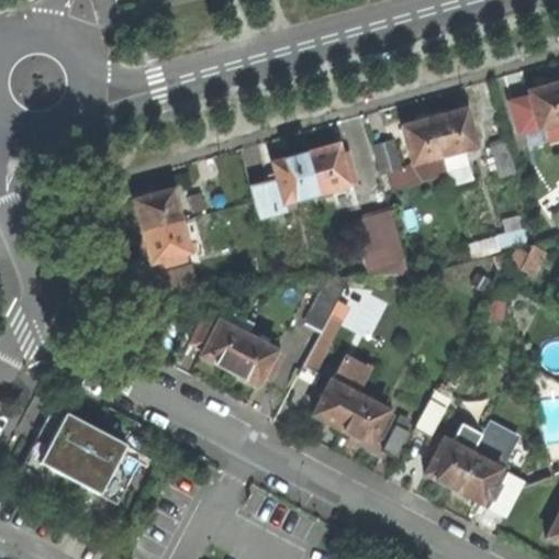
[(510,102),(518,132),(538,127),(539,129),(546,126),(551,142),(558,140),(558,84),(538,88),(528,91),(530,97),(510,102)]
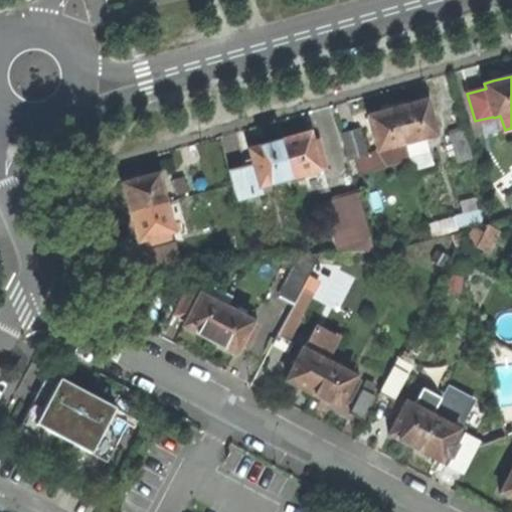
[(417,102),(396,108),(405,142),(409,157),(430,151),(425,137),(435,134),(424,100),(417,102)]
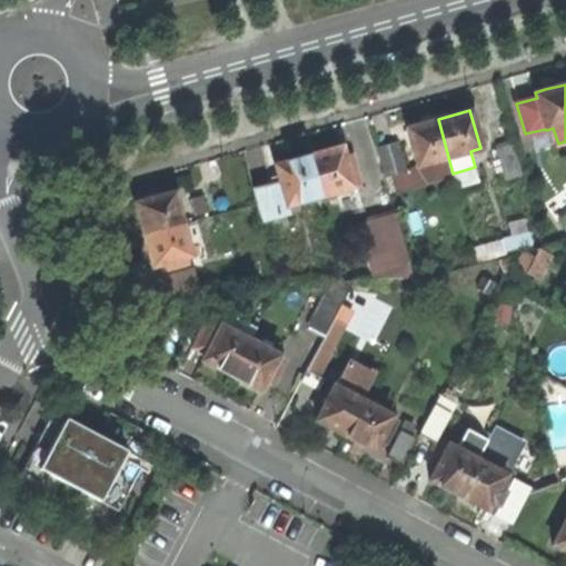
[(407,128),(417,166),(448,157),(438,119),(415,126),(407,128)]
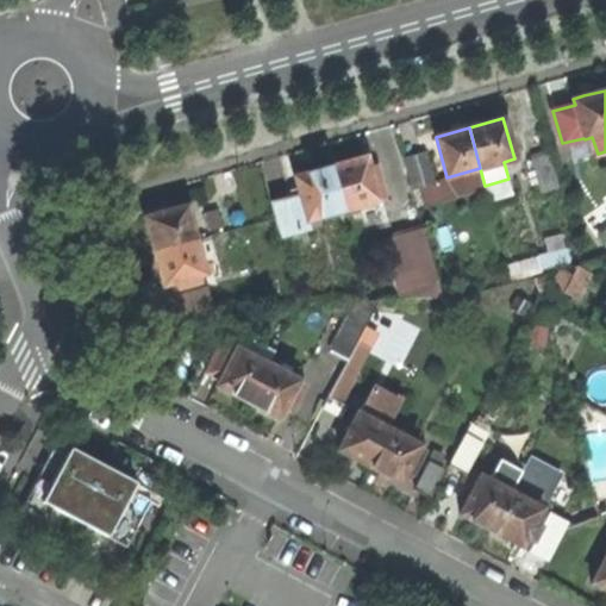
[(407,157),(412,187),(432,181),(424,152),(407,157)]
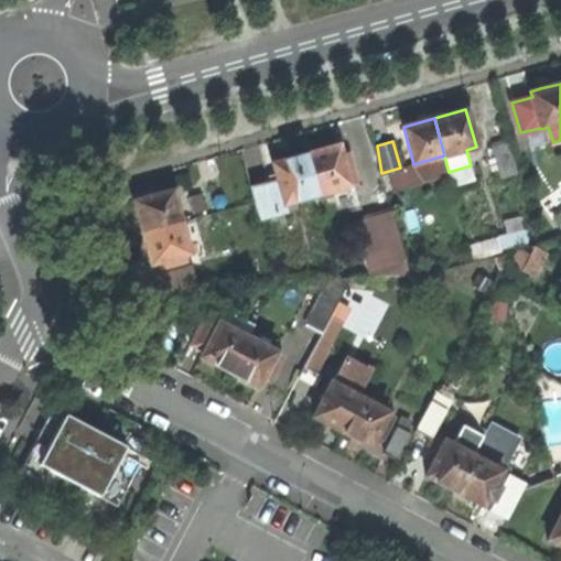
[(510,142),(494,147),(503,177),(518,173),(510,142)]
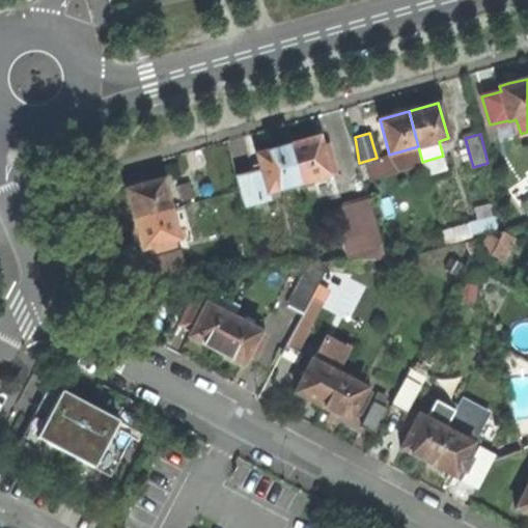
[(307,139),(287,145),(298,183),(328,174),(317,137),(307,139)]
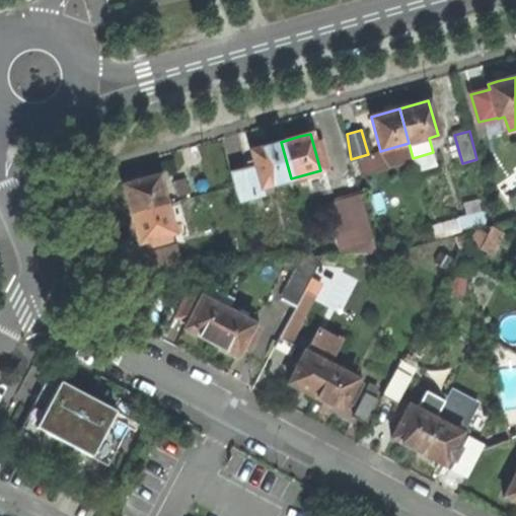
[(231,171),(239,202),(265,195),(263,187),(291,178),(281,142),(259,148),(250,150),(254,165),(231,171)]
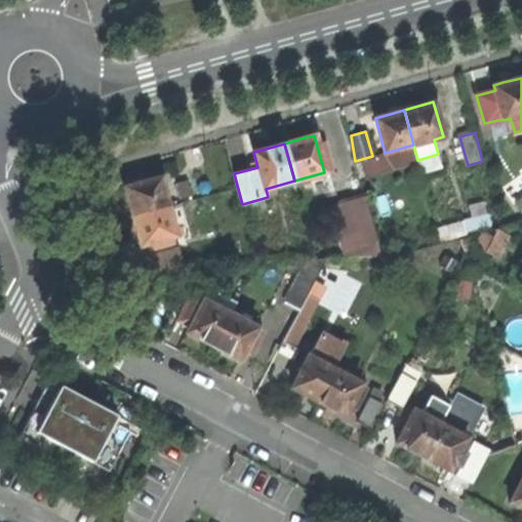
[(126,196),(132,216),(168,206),(159,177),(124,188),(126,196)]
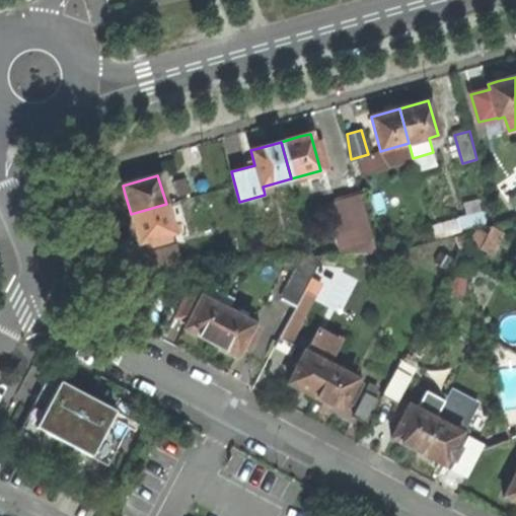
[(177,196),(189,193),(183,177),(173,180),(177,196)]
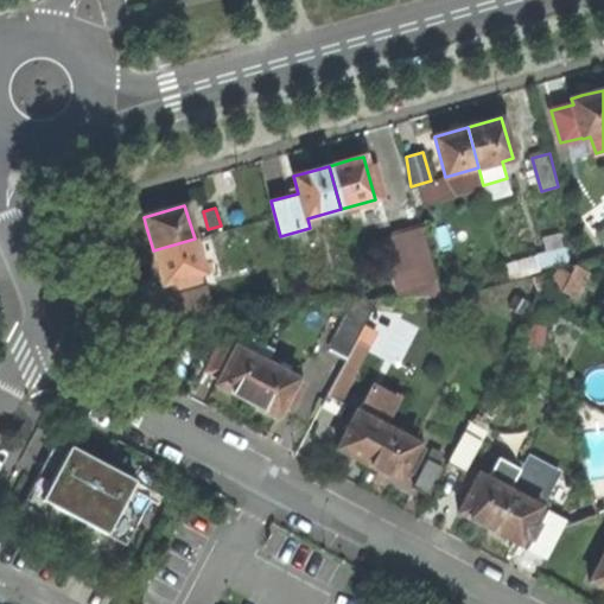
[(421,227),(392,235),(401,271),(392,272),(394,298),(440,297),(421,227)]
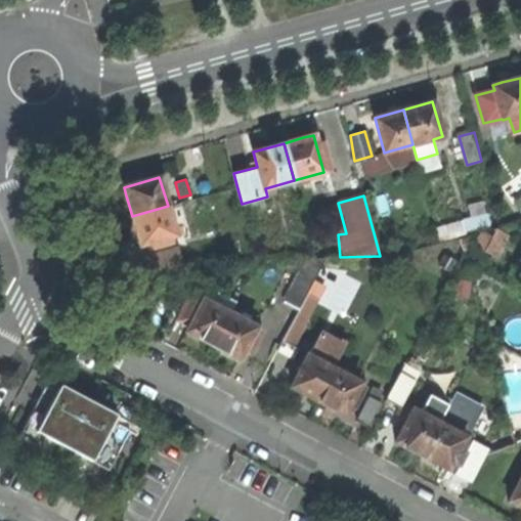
[(140,245),(175,235),(168,206),(132,216),(138,235),(140,245)]
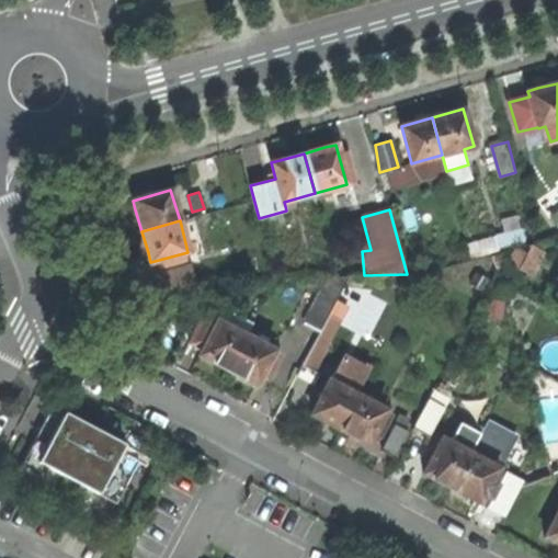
[(517,269),(530,275),(544,252),(532,245),(517,269)]
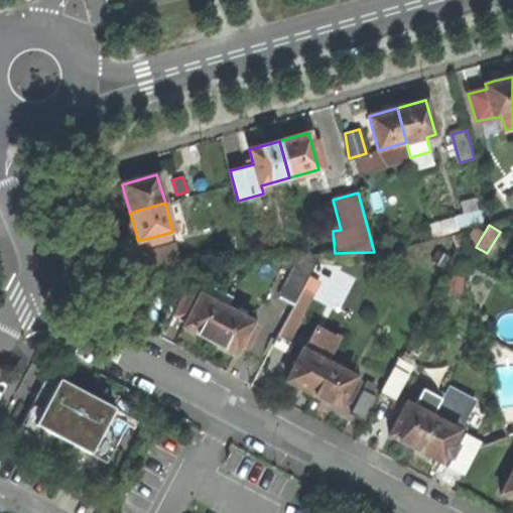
[(145,269),(181,260),(176,242),(140,252),(145,269)]
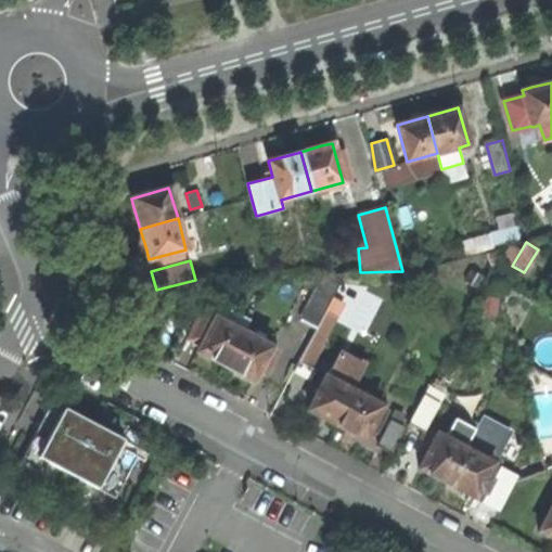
[(482,277),(471,271),(465,282),(475,287),(482,277)]
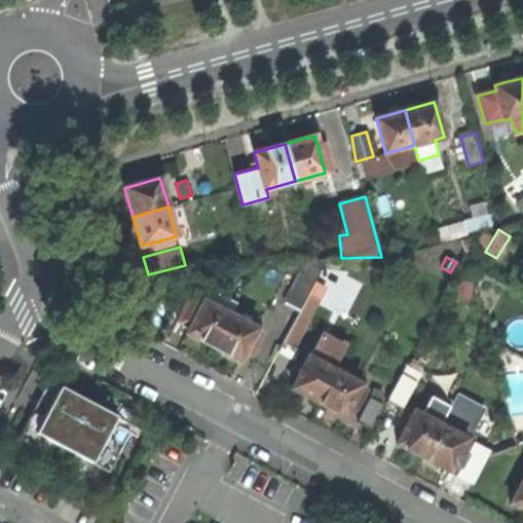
[(285,300),(301,308),(307,297),(328,259),(306,259),(285,300)]
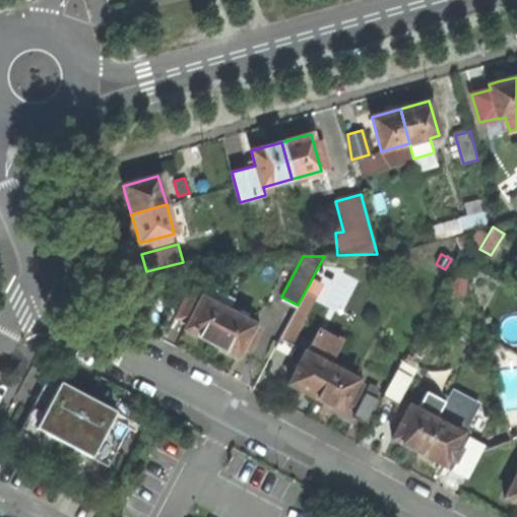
[(197,277),(192,286),(197,283),(207,287),(213,285),(197,277)]
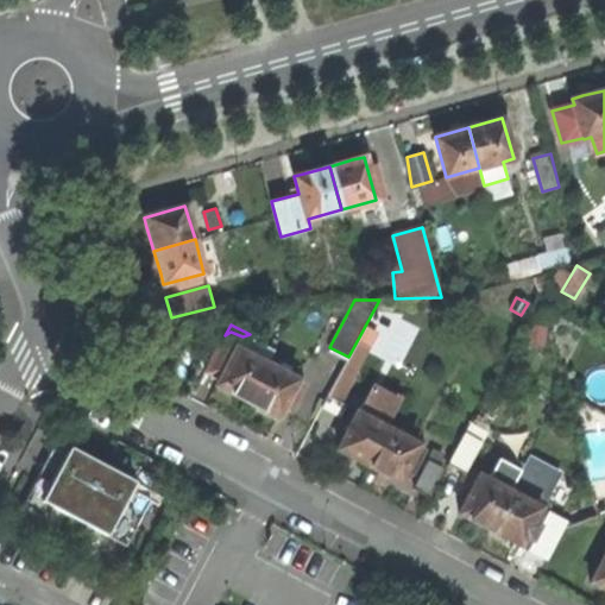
[(226,388),(247,399),(268,364),(275,347),(250,334),(243,336),(231,332),(225,335),(206,367),(221,376),(218,383),(226,388)]
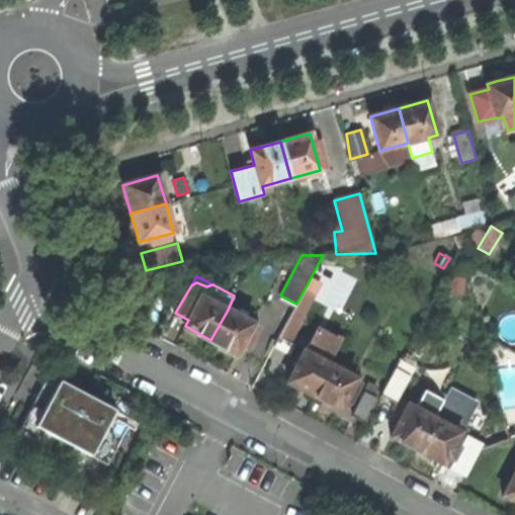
[(273,348),(290,357),(295,347),(291,344),(302,324),(299,323),(313,297),(303,292),(296,304),(273,348)]
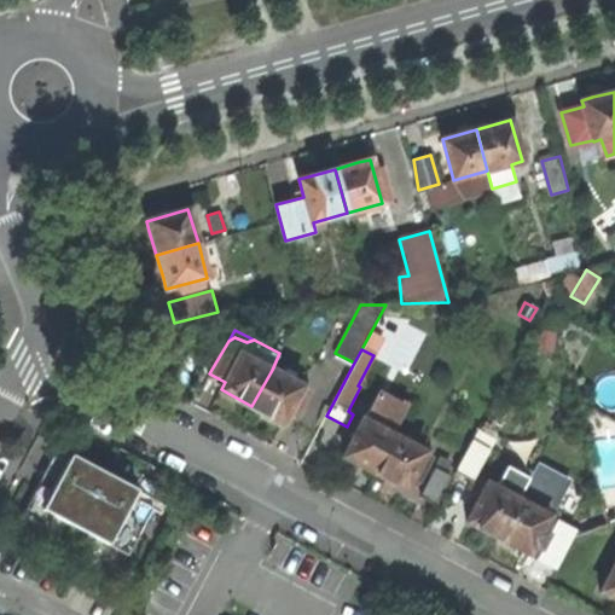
[(299,412),(311,390),(272,370),(251,406),(274,418),(283,423),(290,408),(299,412)]
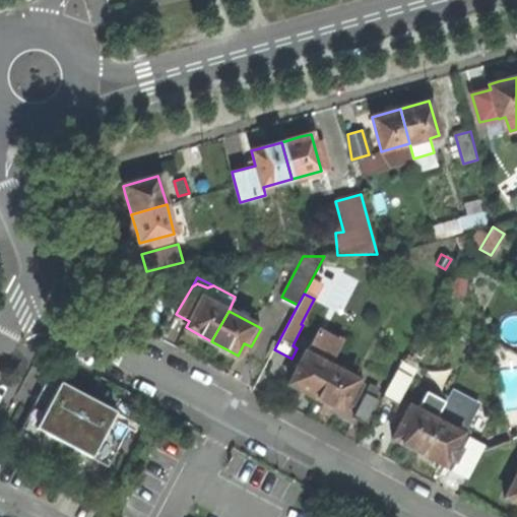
[(296,386),(316,396),(332,366),(306,352),(288,383),(296,386)]
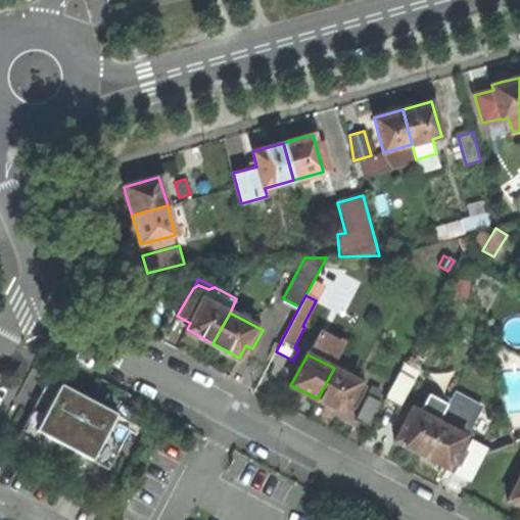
[(385,398),(399,407),(419,370),(405,363),(385,398)]
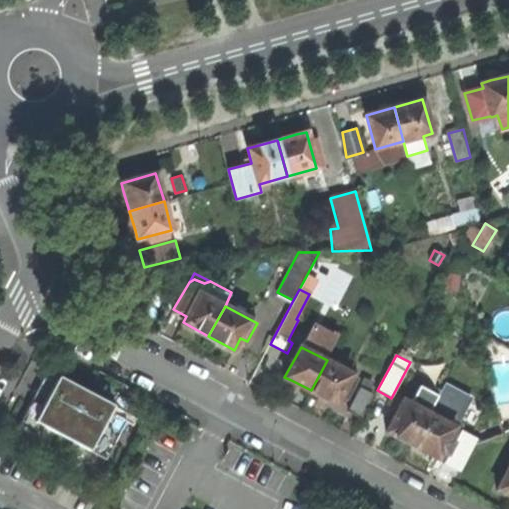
[(343,392),(350,395),(359,378),(327,360),(311,390),(331,401),(336,404),(343,392)]
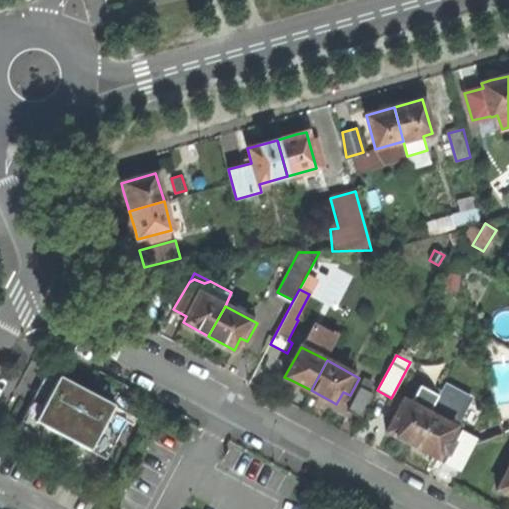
[(41,436),(45,428),(36,423),(61,375),(41,364),(38,371),(47,375),(40,389),(20,425),(41,436)]
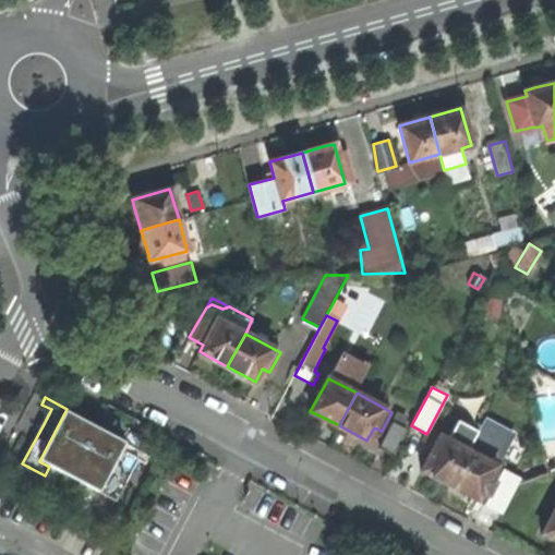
[(67,409),(39,461),(49,467),(51,462),(100,487),(125,441),(67,409)]
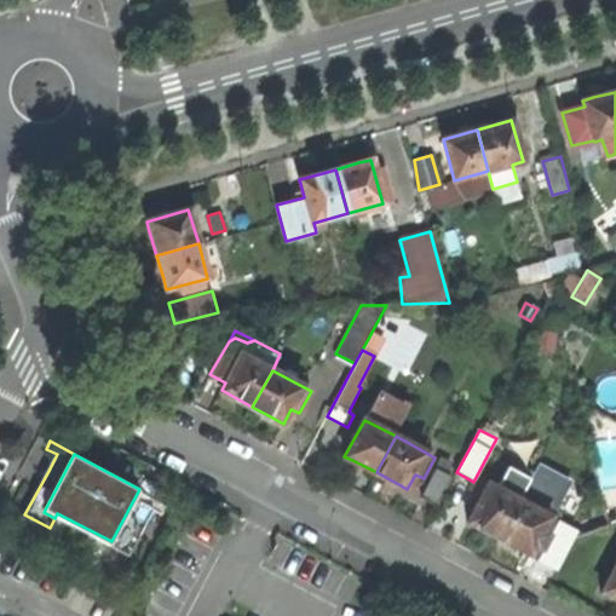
[(566,501),(574,471),(541,461),(539,470),(511,462),(505,485),(566,501)]
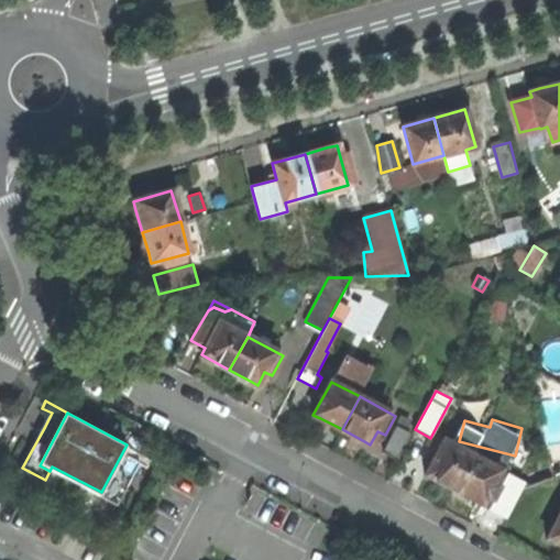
[(397,460),(412,436),(397,428),(384,452),(397,460)]
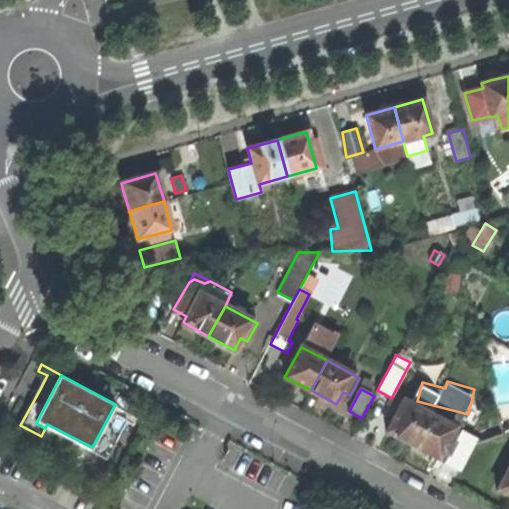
[(395,435),(412,445),(430,413),(398,397),(387,416),(393,419),(387,431),(395,435)]
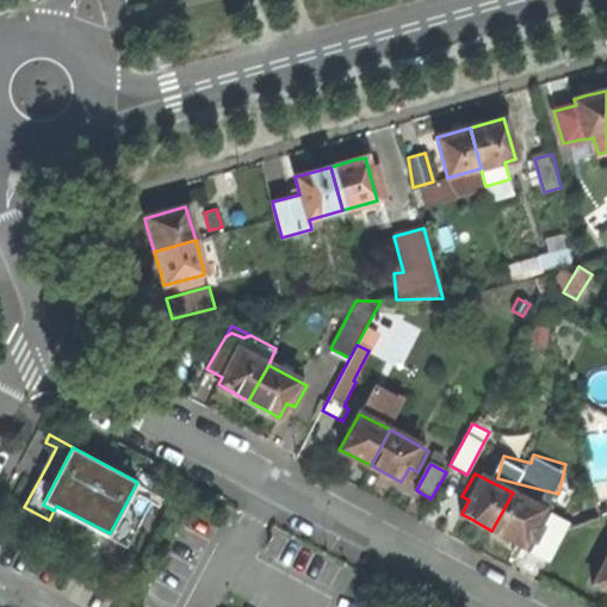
[(166,496),(137,482),(110,533),(129,544),(144,515),(153,499),(162,503),(166,496)]
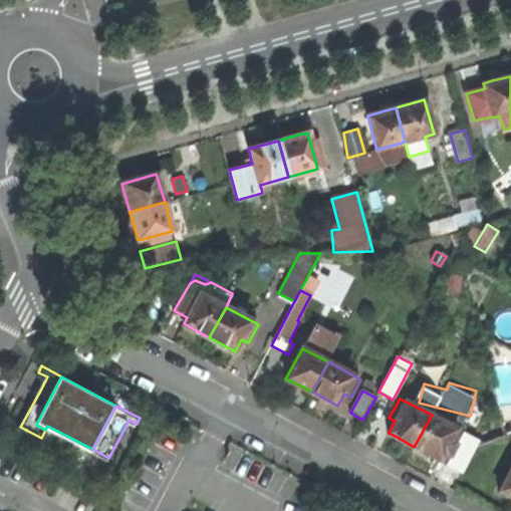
[(444,453),(450,456),(456,444),(451,441),(457,429),(432,415),(414,447),(431,456),(440,460),(444,453)]
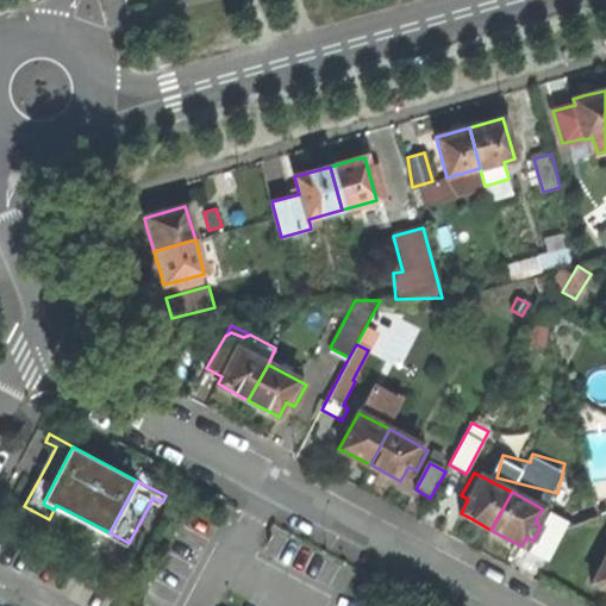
[(538,543),(553,551),(568,522),(554,514),(538,543)]
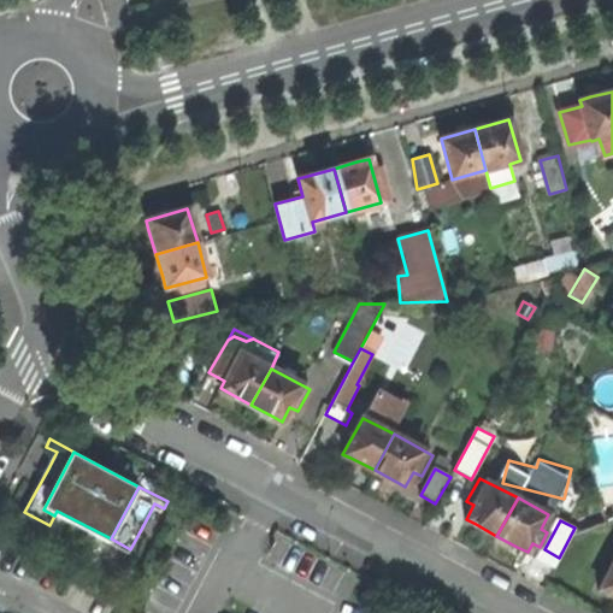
[(612,563),(600,589),(612,595),(612,563)]
